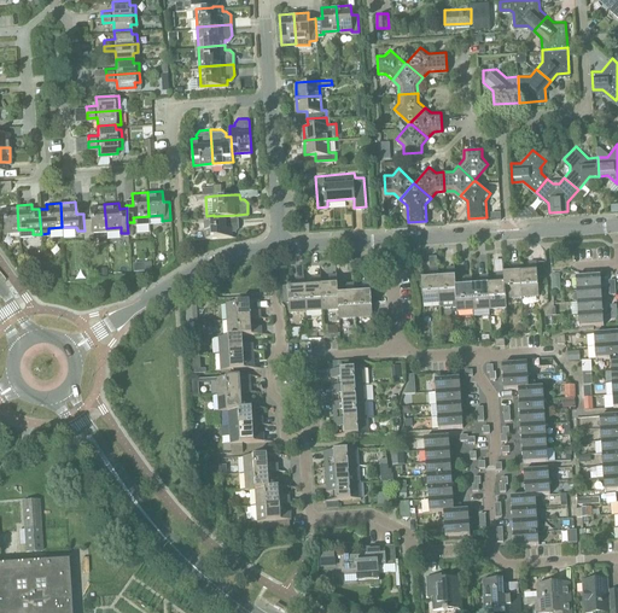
[(92,229),(106,228),(104,204),(89,205),(91,219),(83,219),(85,231),(85,234),(92,234),(92,229)]
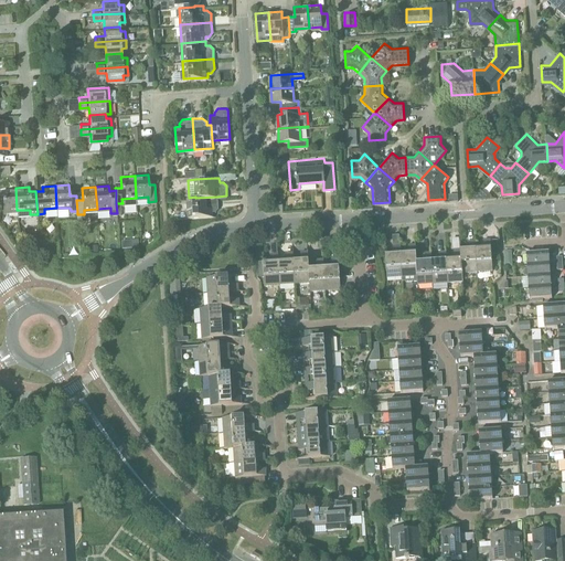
[(3,211),(17,210),(16,188),(2,189),(3,211)]
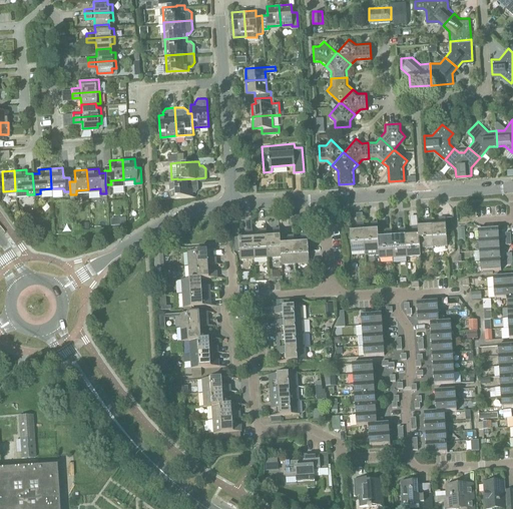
[(198,186),(197,178),(177,179),(177,178),(171,179),(170,179),(171,196),(192,194),(192,190),(195,190),(198,186)]
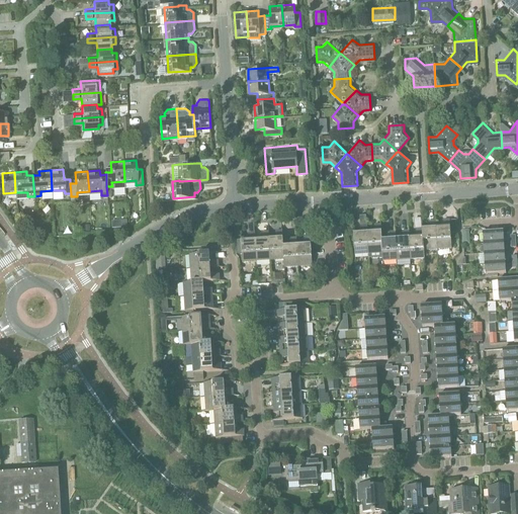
[(164,192),(164,182),(152,181),(152,191),(164,192)]
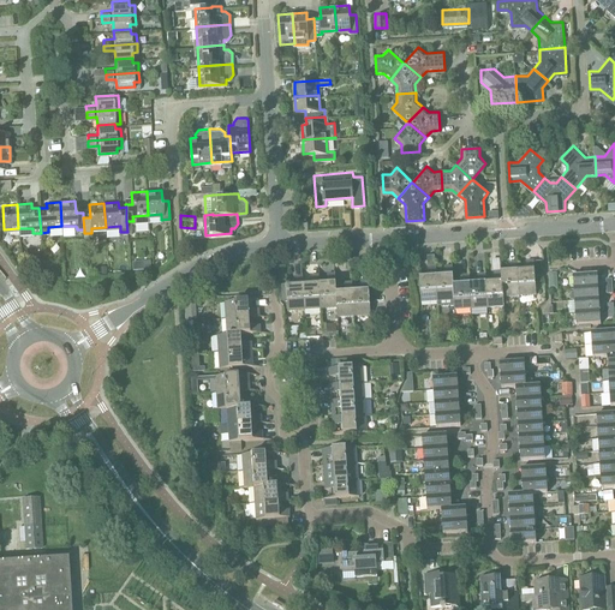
[(439,298),(436,270),(435,252),(427,253),(428,271),(419,271),(421,299),(439,298)]
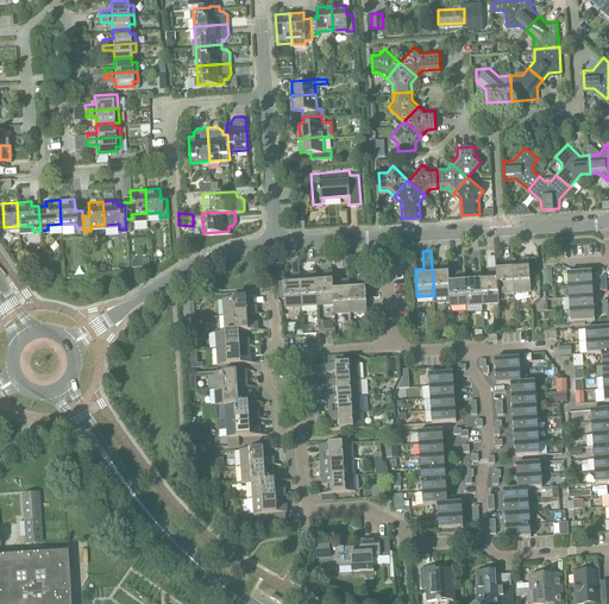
[(513,263),(514,289),(531,289),(529,270),(538,269),(537,255),(521,256),(521,262),(513,263)]
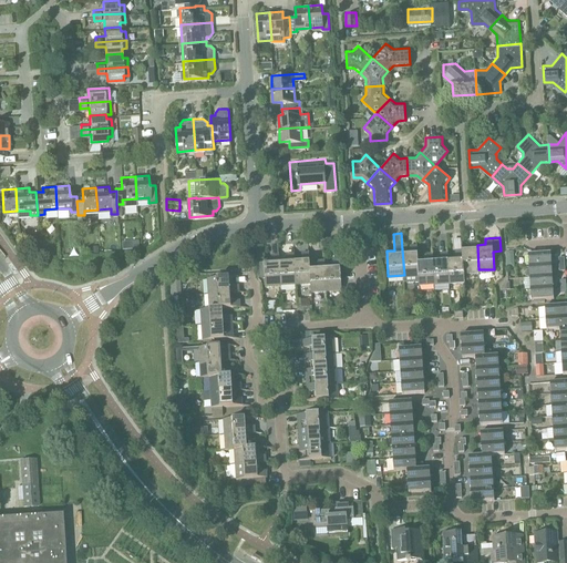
[(470,245),(462,246),(464,270),(478,269),(476,238),(470,239),(470,245)]
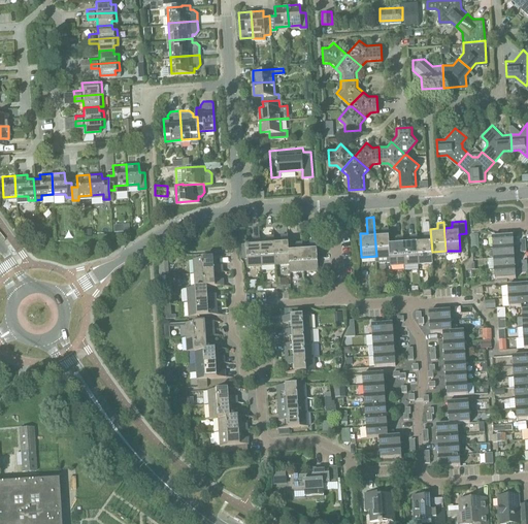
[(390,255),(389,240),(388,226),(382,226),(382,232),(374,232),(376,256),(390,255)]
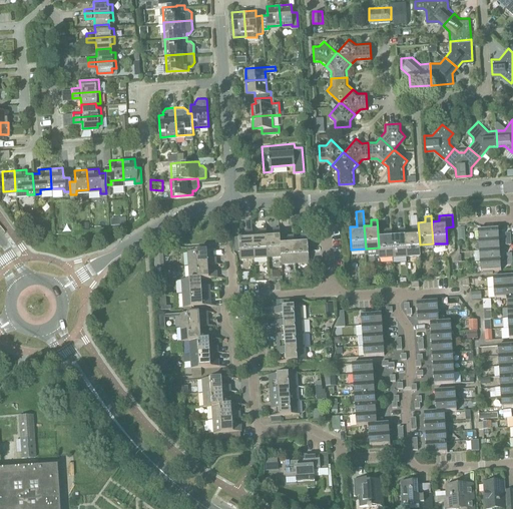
[(457,233),(472,232),(471,220),(457,220),(457,233)]
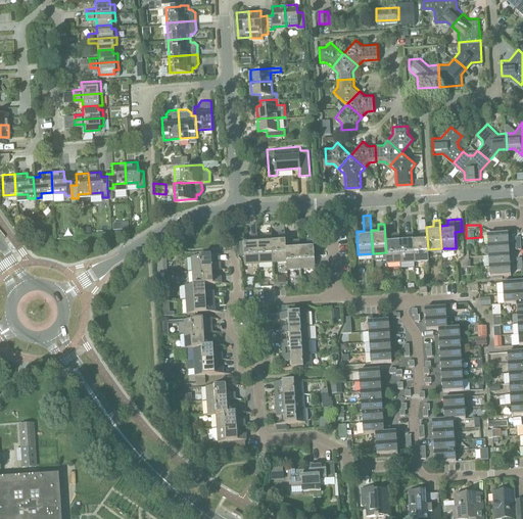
[(429,257),(428,249),(427,229),(420,230),(421,235),(414,236),(415,258),(429,257)]
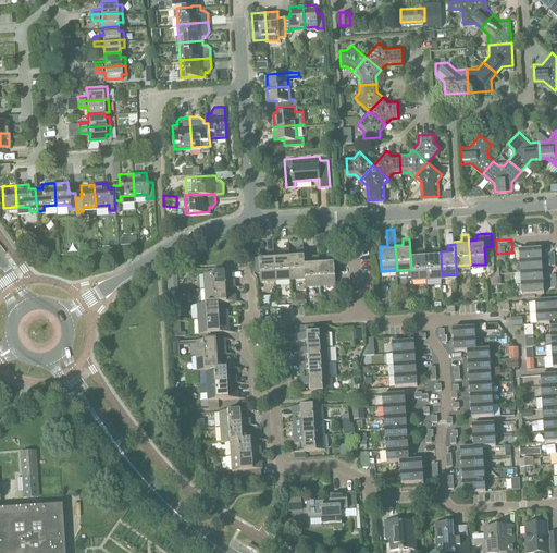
[(306,275),(304,259),(304,245),(296,246),(297,252),(289,253),(291,277),(306,275)]
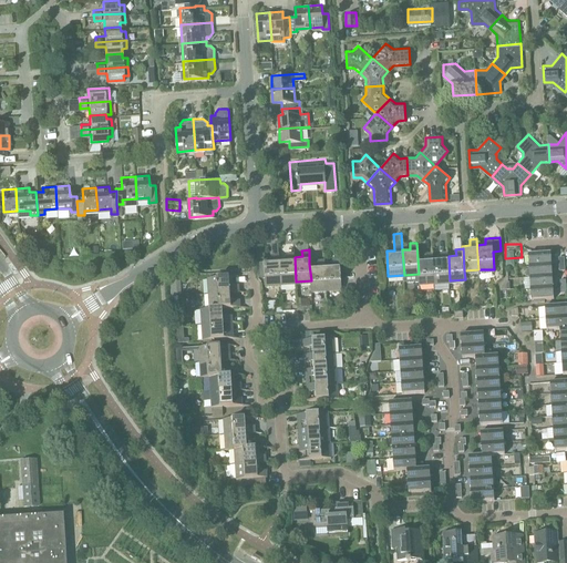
[(450,280),(449,256),(447,249),(440,251),(441,256),(433,257),(434,282),(450,280)]
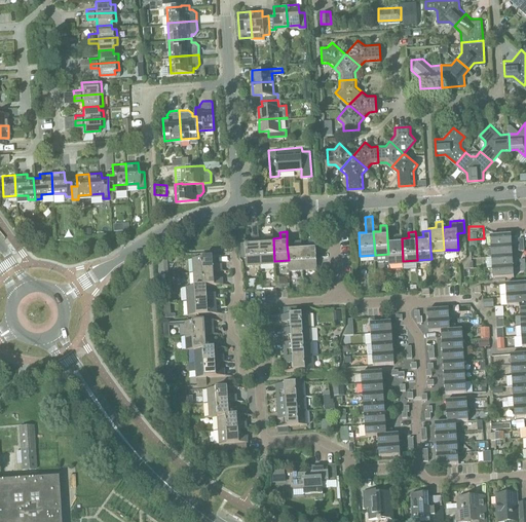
[(491,244),(512,243),(511,231),(490,232),(491,244)]
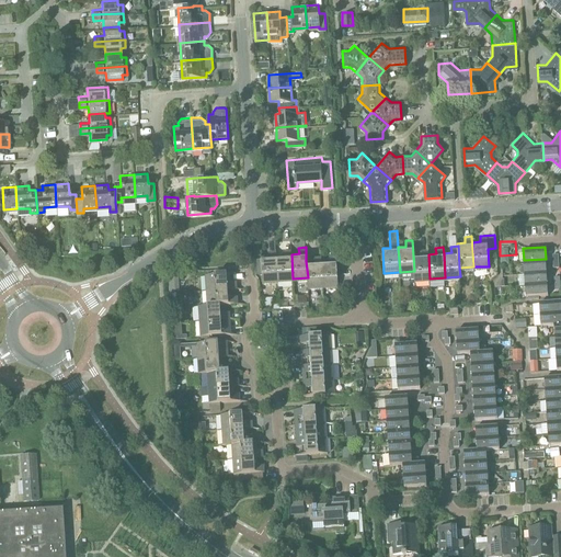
[(293,279),(292,254),(290,248),(284,249),(284,254),(276,256),(278,280),(293,279)]
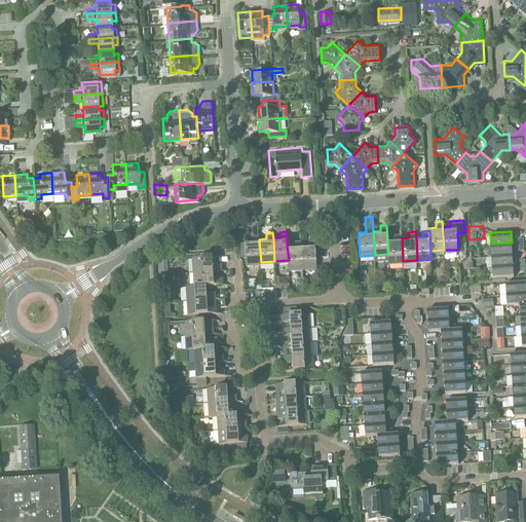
[(403,261),(402,238),(402,232),(395,233),(395,238),(387,239),(388,254),(389,262),(403,261)]
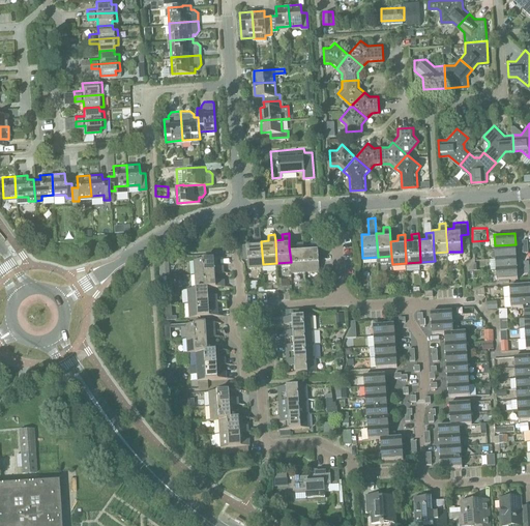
[(246,257),(247,257),(248,265),(263,264),(261,241),(261,235),(254,235),(255,241),(246,242),(245,242),(244,239),(244,242),(245,243),(239,244),(241,257),(246,257)]
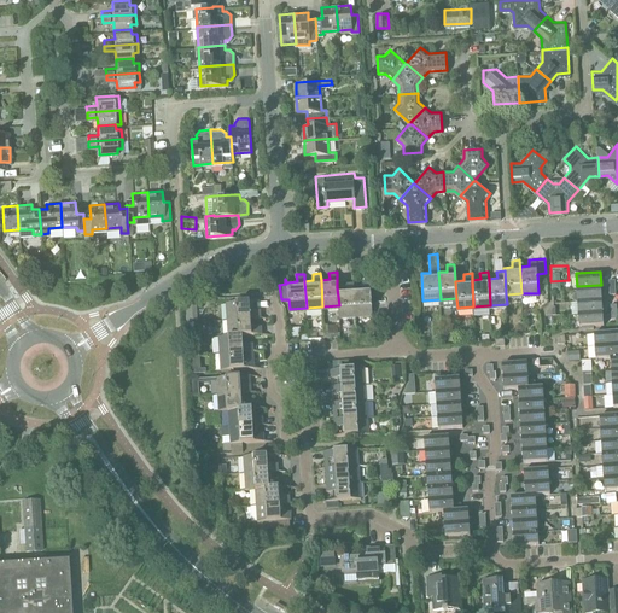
[(356,315),(354,287),(354,280),(345,281),(345,287),(337,287),(339,305),(339,316),(356,315)]
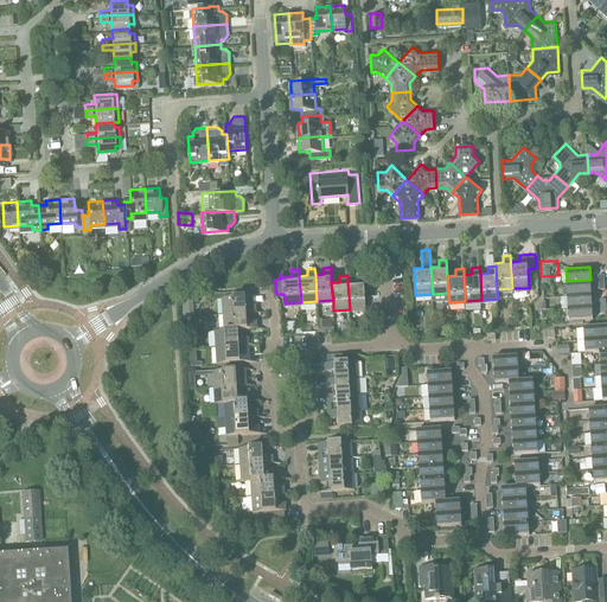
[(347,282),(350,309),(366,308),(364,275),(356,275),(356,281),(347,282)]
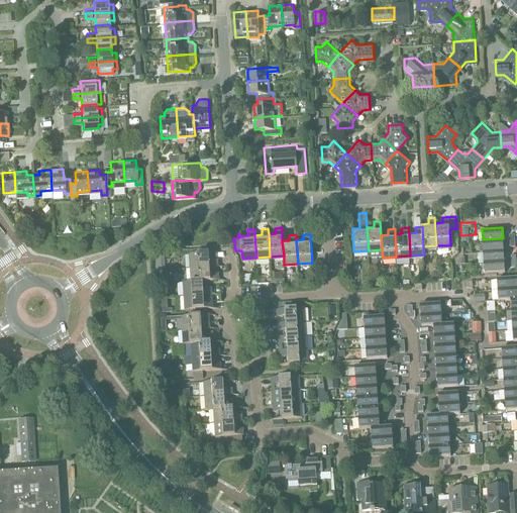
[(483,249),(504,248),(503,238),(483,239),(483,249)]
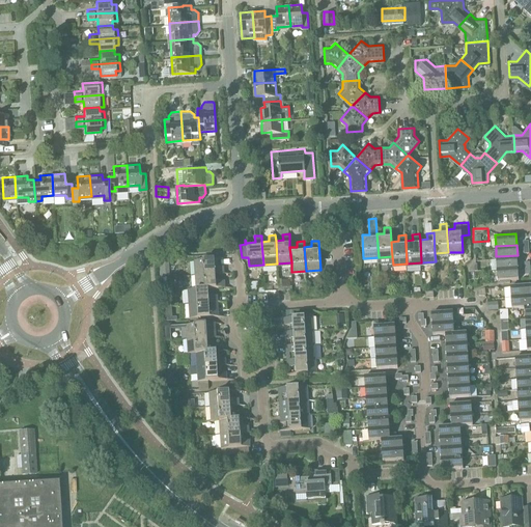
[(497,267),(518,266),(518,255),(496,256),(497,267)]
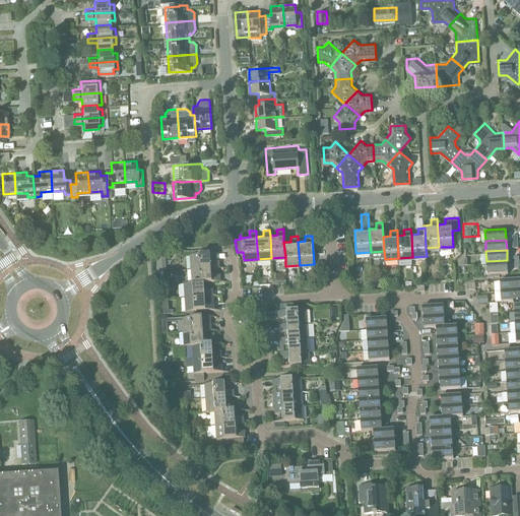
[(191,267),(214,265),(219,265),(219,259),(213,259),(213,251),(190,253),(191,267)]
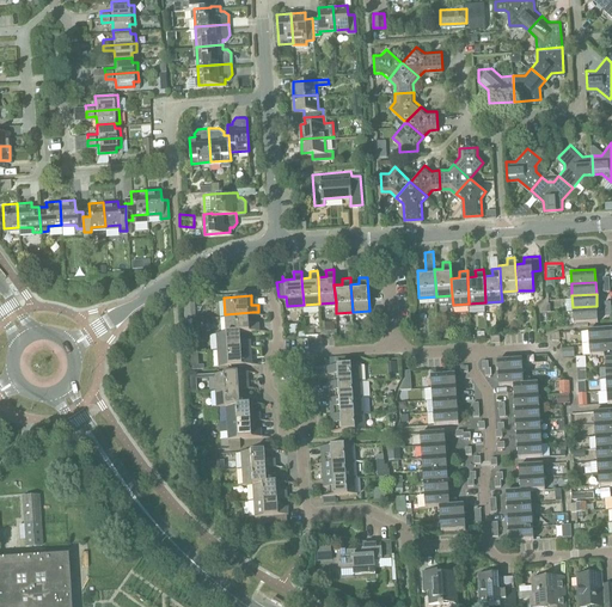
[(597,306),(573,307),(574,320),(598,319),(597,306)]
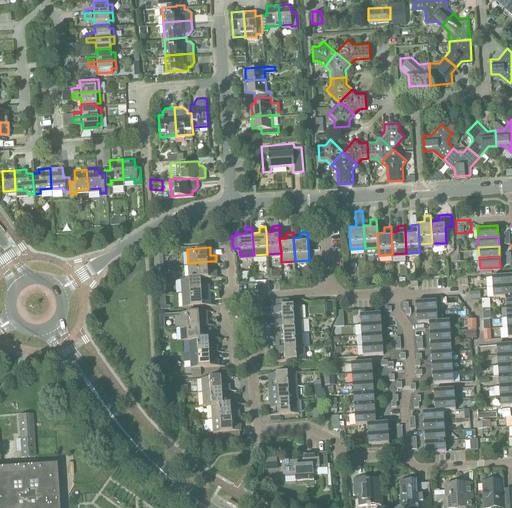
[(189,276),(204,275),(217,274),(216,268),(211,269),(211,261),(188,263),(189,276)]
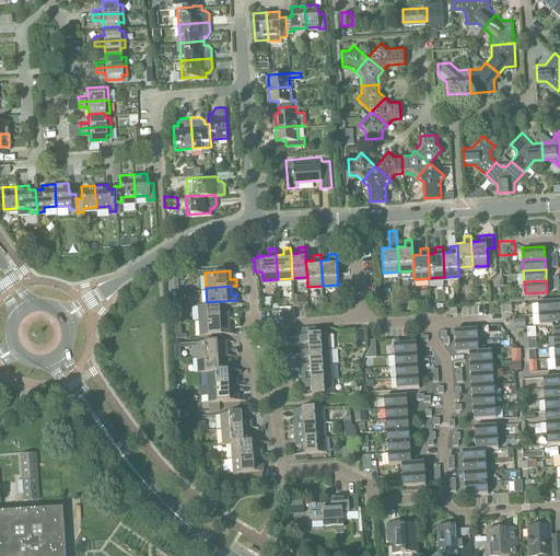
[(539,311),(559,309),(559,298),(538,300),(539,311)]
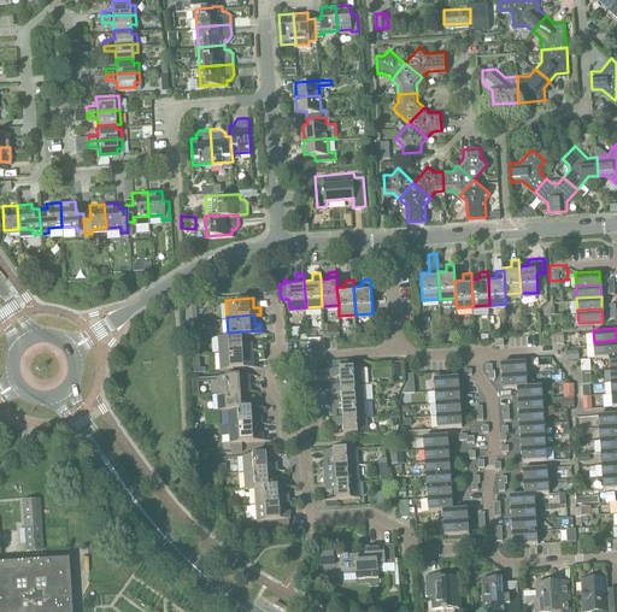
[(219,351),(247,348),(253,348),(253,340),(246,341),(246,331),(228,333),(218,334),(219,351)]
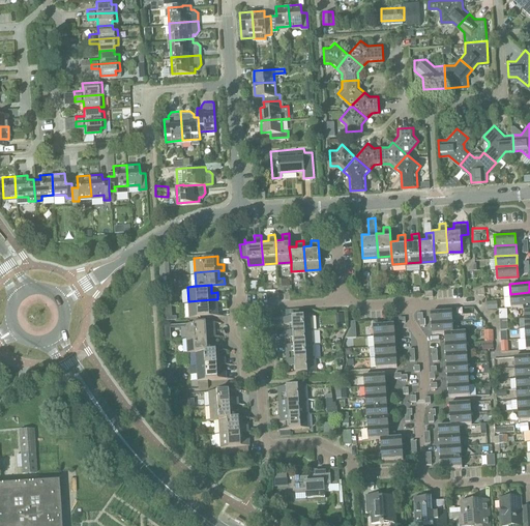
[(524,303),(529,302),(529,292),(510,294),(511,304),(524,303)]
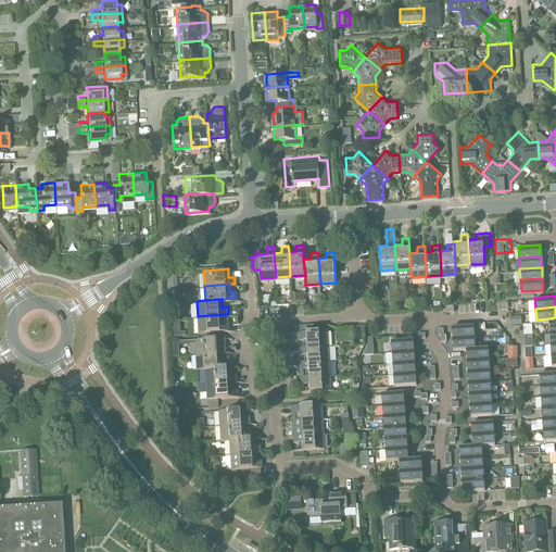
[(223,314),(198,316),(199,331),(229,329),(228,322),(223,322),(223,314)]
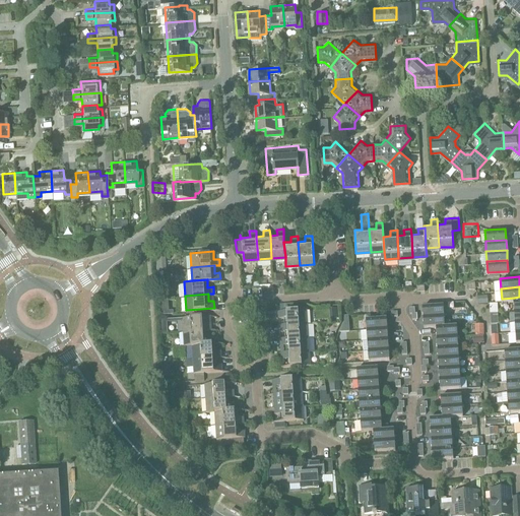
[(423,314),(444,313),(443,302),(423,304),(423,314)]
